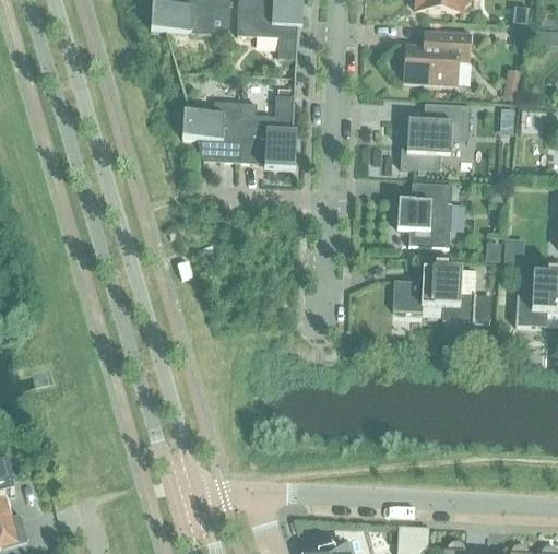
[(166,32),(228,35),(230,0),(156,0),(157,4),(152,4),(151,31),(166,31),(166,32)]
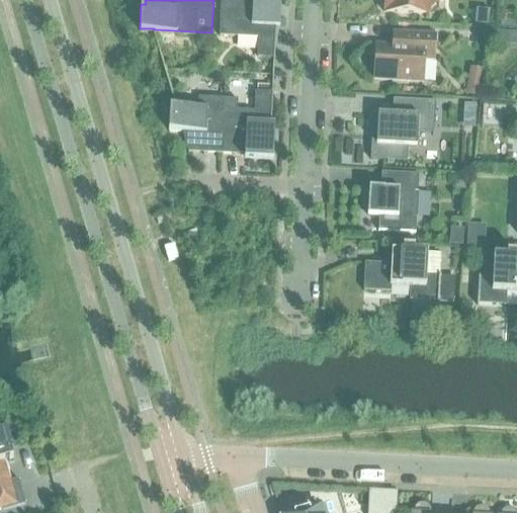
[(222,0),(220,32),(259,34),(258,54),(275,55),(278,0),(277,0),(222,0)]
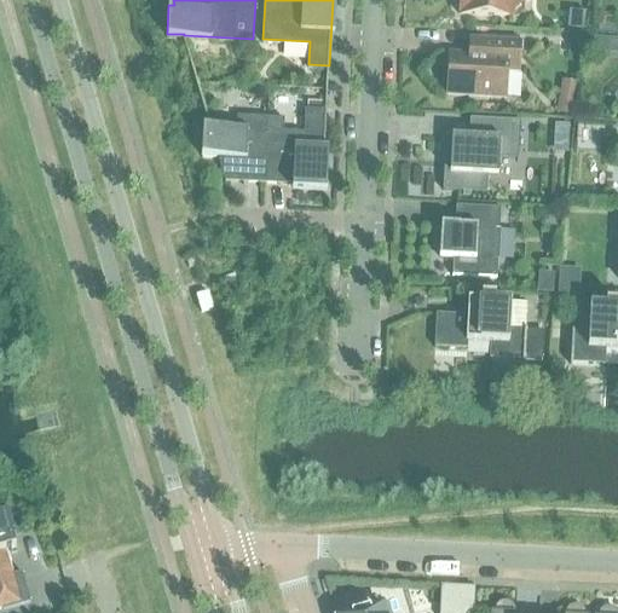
[(455,0),(461,7),(460,10),(514,12),(514,10),(521,3),(521,0),(455,0)]
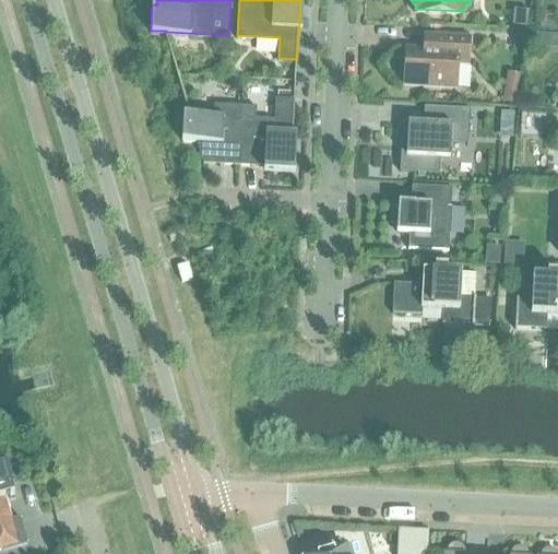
[(405,82),(456,84),(458,61),(469,62),(470,34),(426,32),(426,33),(432,33),(431,44),(428,44),(425,47),(406,46),(405,82)]
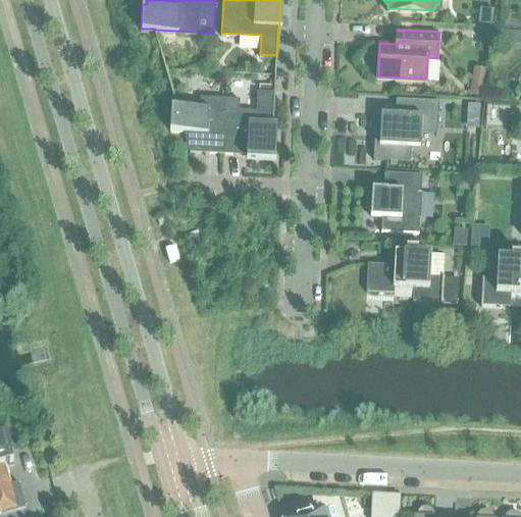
[(476,65),(471,93),(482,95),(487,67),(476,65)]
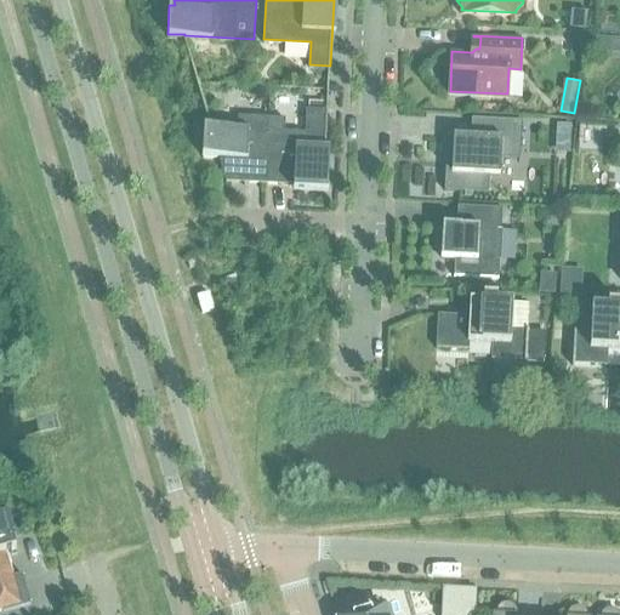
[(267,127),(265,181),(303,182),(324,183),(324,172),(328,107),(307,106),(306,129),(268,127),(267,127)]
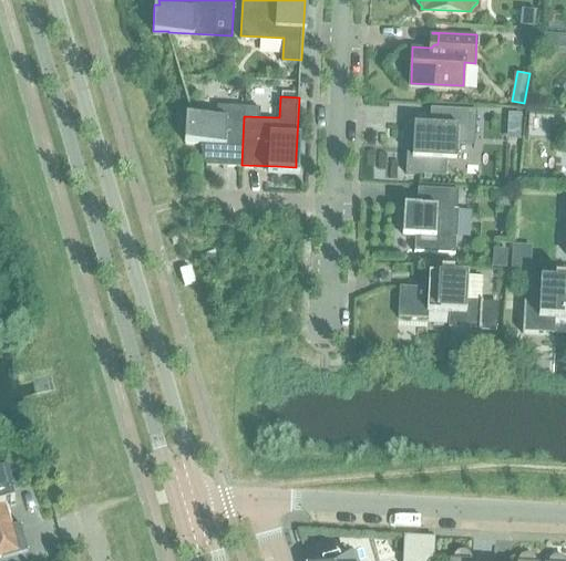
[(207,163),(242,165),(244,116),(245,116),(246,104),(218,103),(217,115),(186,113),(185,141),(201,141),(207,163)]
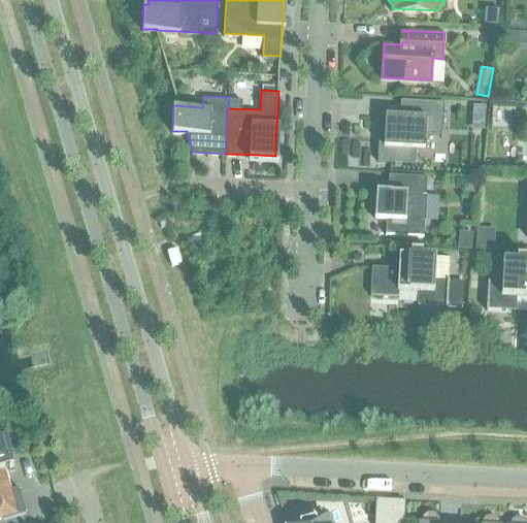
[(379,159),(418,161),(418,160),(407,159),(408,145),(426,146),(427,132),(441,132),(441,135),(442,135),(445,100),(399,98),(399,99),(410,100),(410,115),(386,112),(386,128),(382,128),(382,126),(380,125),(379,159)]
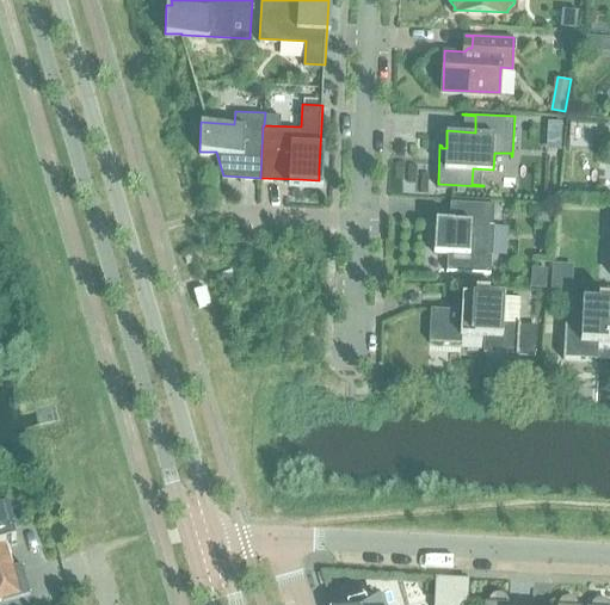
[(571,117),(570,139),(586,140),(589,118),(571,117)]
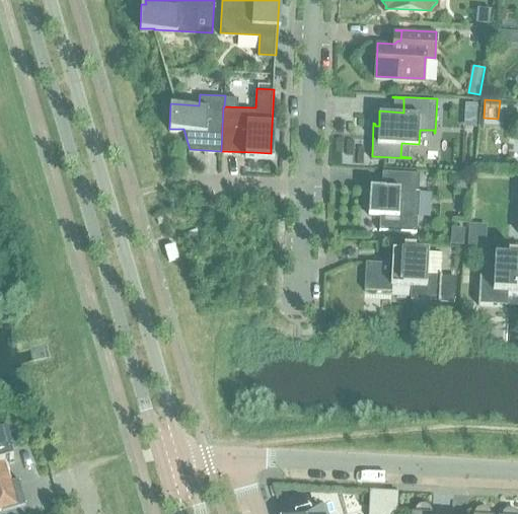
[(383,170),(382,187),(370,186),(370,199),(370,213),(380,213),(380,228),(417,230),(418,215),(415,214),(416,190),(420,190),(420,172),(383,170)]
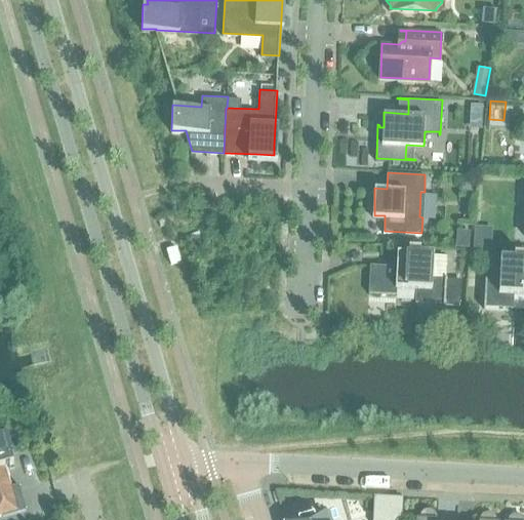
[(196,210),(199,217),(206,215),(203,207),(196,210)]
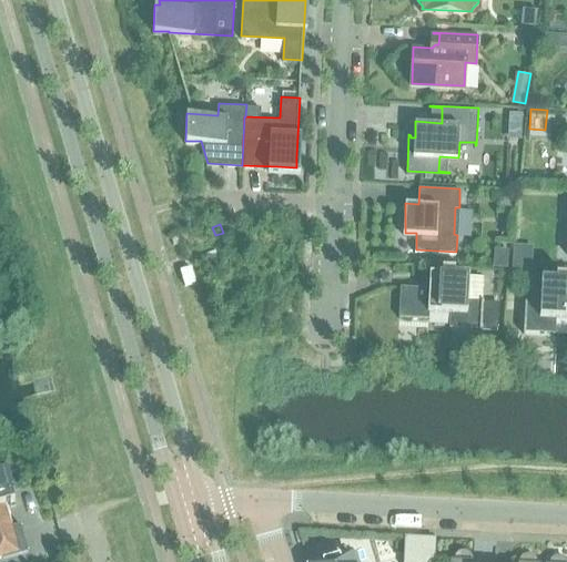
[(512,245),(512,264),(529,264),(530,246),(512,245)]
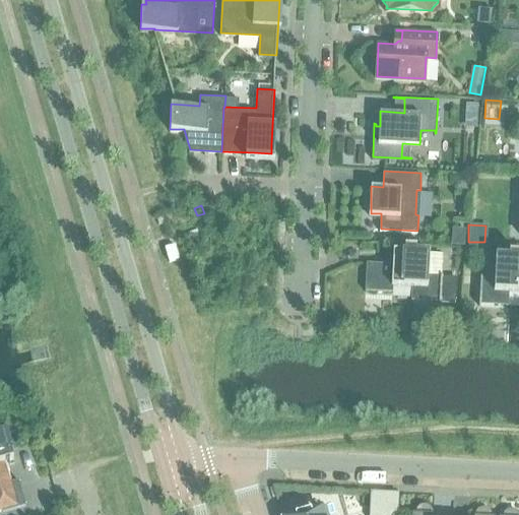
[(453,226),(451,242),(464,243),(466,227),(453,226)]
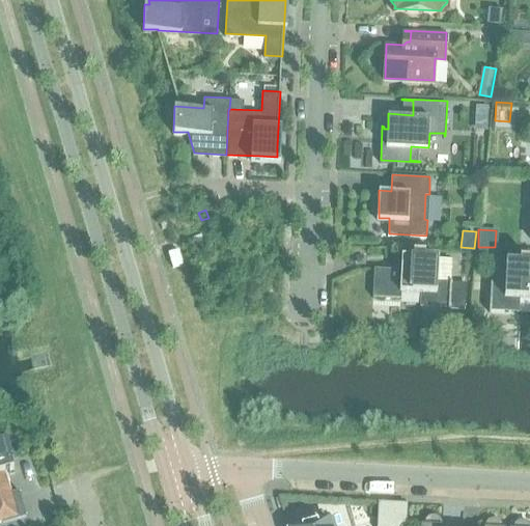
[(178,247),(169,250),(173,264),(183,261),(178,247)]
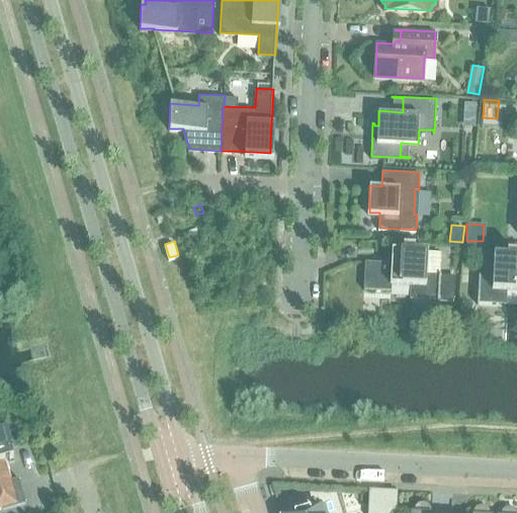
[(365,260),(364,287),(392,288),(392,282),(414,283),(413,294),(438,295),(437,300),(439,300),(439,295),(453,296),(454,274),(440,273),(441,271),(439,271),(439,273),(427,272),(428,250),(415,249),(415,245),(404,245),(404,248),(393,248),(392,261),(365,260)]
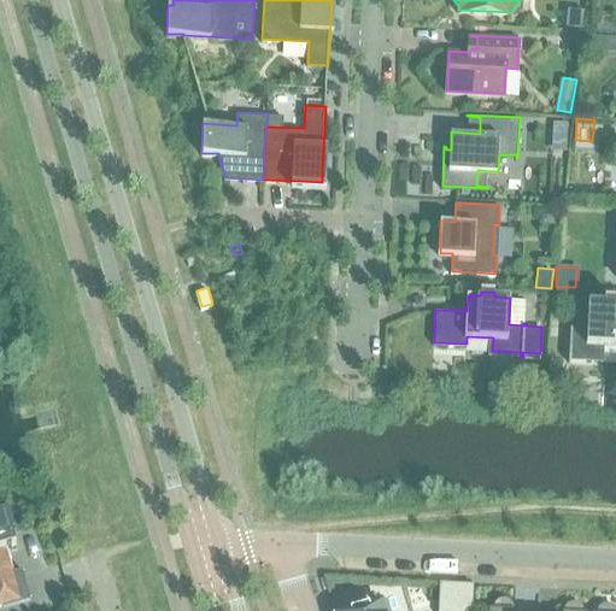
[(573,325),(570,325),(569,359),(572,359),(572,354),(600,356),(602,344),(615,344),(615,298),(605,298),(604,301),(588,301),(587,329),(573,328),(573,325)]
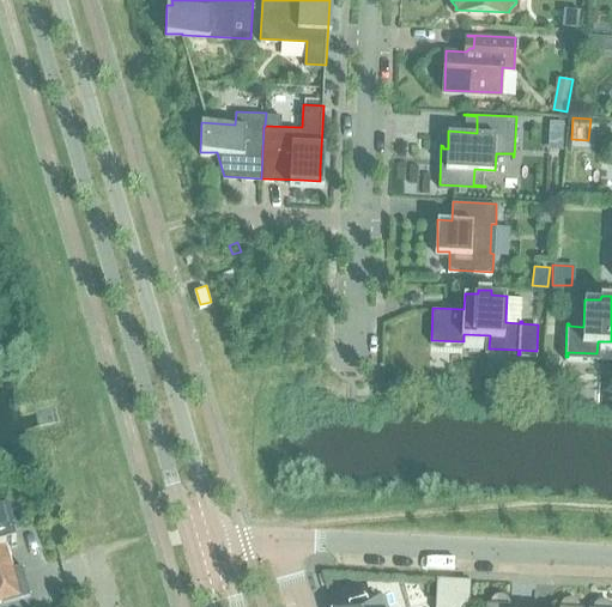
[(6,541),(16,539),(12,526),(17,524),(10,502),(0,504),(0,599),(22,594),(30,592),(22,563),(13,565),(6,541)]
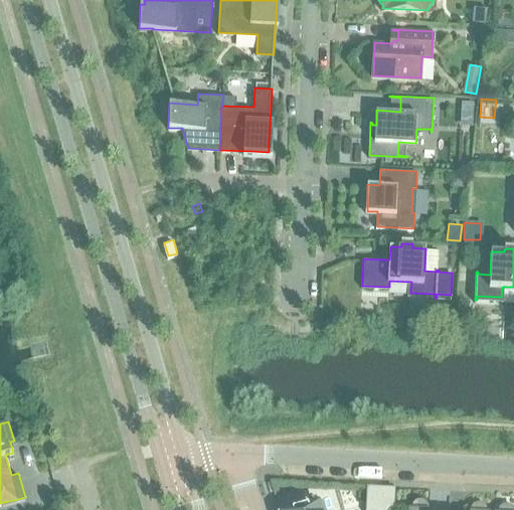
[(374,481),(373,509),(395,509),(400,509),(402,482),(374,481)]
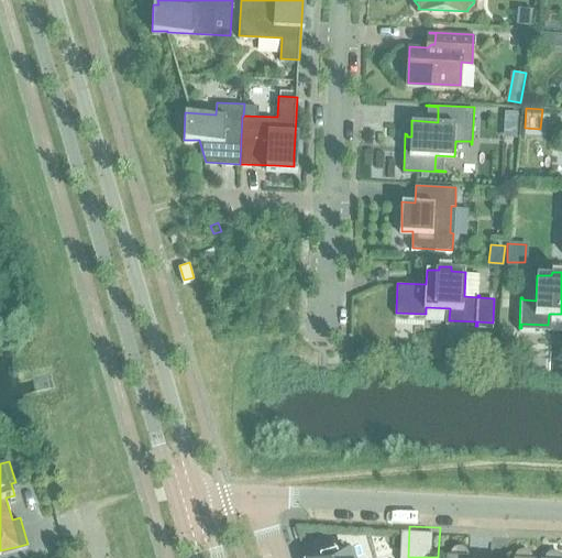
[(469,557),(470,554),(470,553),(469,553),(469,551),(469,550),(469,549),(467,548),(467,547),(466,547),(466,546),(465,546),(465,545),(464,545),(463,545),(463,544),(462,544),(461,544),(460,544),(459,544),(458,544),(456,544),(455,545),(454,545),(454,546),(453,546),(452,547),(452,548),(451,548),(451,549),(451,550),(450,550),(450,551),(450,553),(447,553),(445,557),(469,557)]
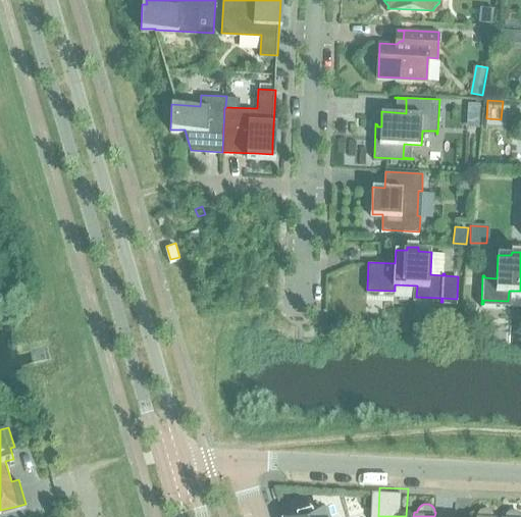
[(297,516),(292,516),(331,516),(328,507),(312,511),(310,507),(296,511),(297,516)]
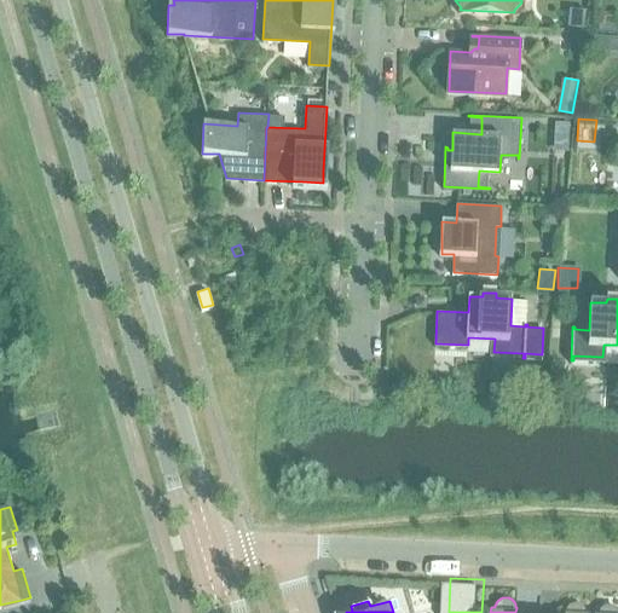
[(589,612),(590,612),(587,612),(587,611),(587,609),(587,608),(585,608),(585,607),(585,606),(584,606),(584,605),(583,603),(582,603),(582,602),(581,602),(581,601),(579,601),(578,601),(577,601),(576,601),(575,601),(573,601),(572,601),(572,602),(571,602),(570,602),(570,603),(569,603),(569,605),(567,605),(567,606),(566,606),(566,607),(566,608),(566,609),(565,609),(565,611),(565,612),(589,612)]
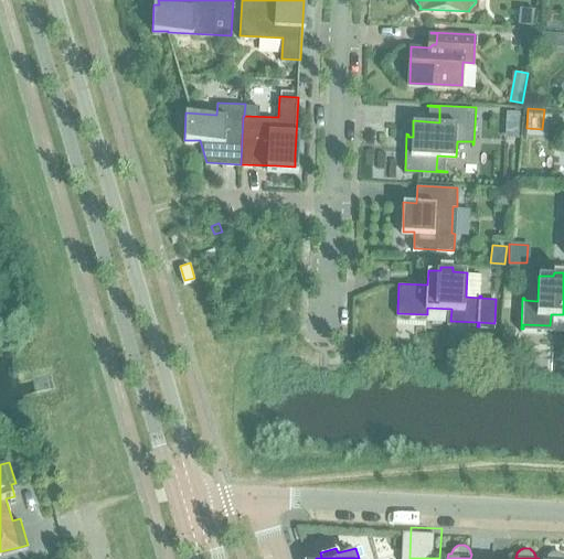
[(563,554),(563,552),(562,552),(562,551),(561,551),(561,550),(560,550),(559,550),(557,550),(557,549),(556,549),(555,549),(554,549),(554,550),(553,550),(552,550),(551,550),(551,551),(550,551),(550,552),(549,552),(549,554),(547,554),(547,555),(546,556),(546,557),(546,558),(543,558),(542,558),(563,558),(563,554)]
